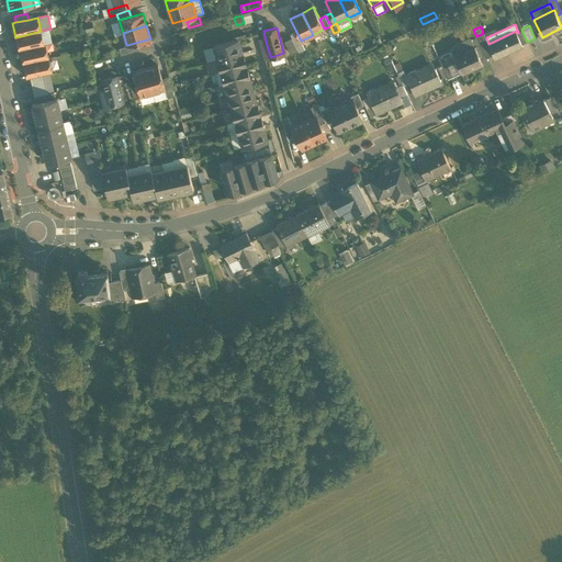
[(517,33),(523,45),(528,42),(527,42),(521,30),(518,32),(518,33),(517,33)]
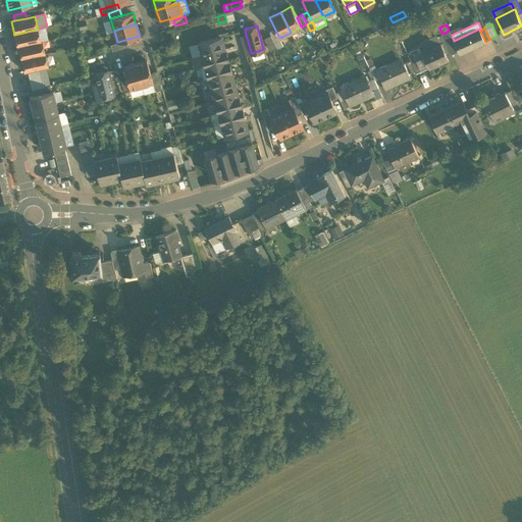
[(17,48),(18,47),(41,42),(38,29),(14,35),(17,48)]
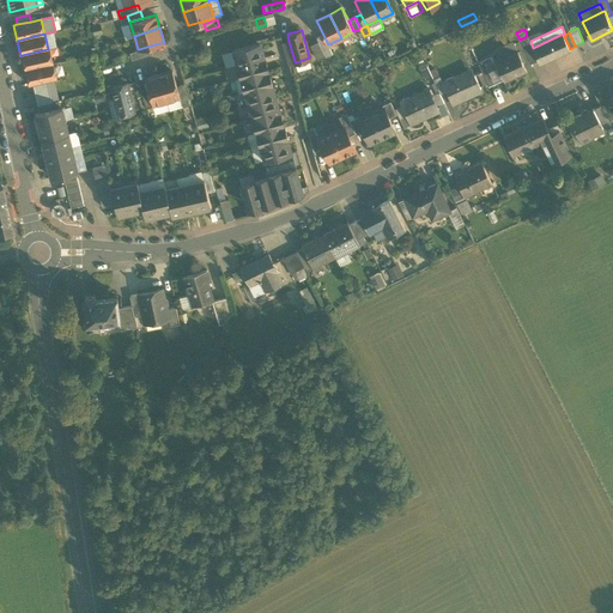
[(539,60),(540,62),(556,55),(557,55),(570,49),(564,36),(563,34),(533,48),(539,60)]
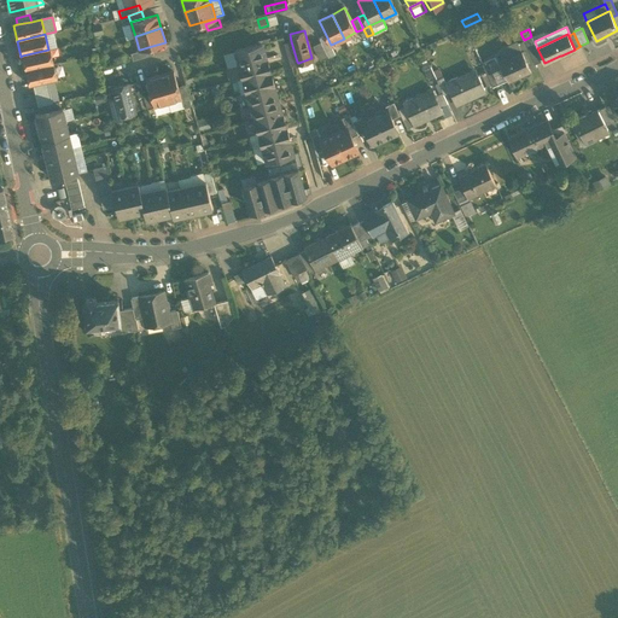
[(319,38),(321,41),(327,54),(328,57),(336,54),(331,45),(326,35),(319,38)]
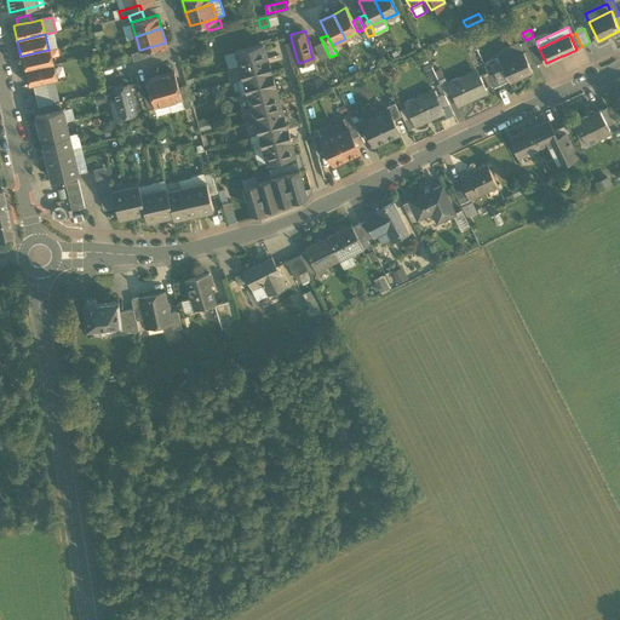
[(529,49),(537,64),(545,61),(539,49),(537,41),(534,38),(527,42),(529,49)]
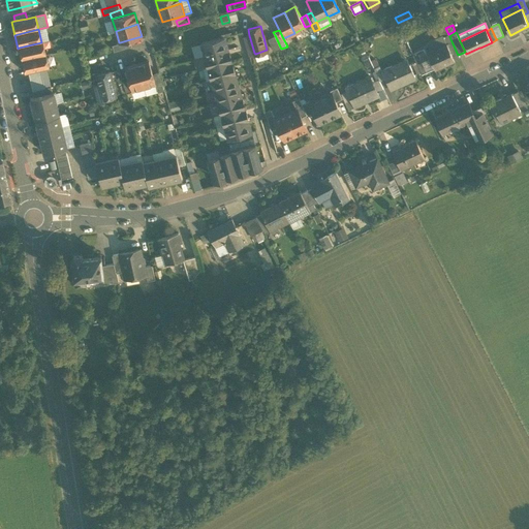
[(245,43),(249,55),(254,53),(249,35),(244,36),(245,43)]
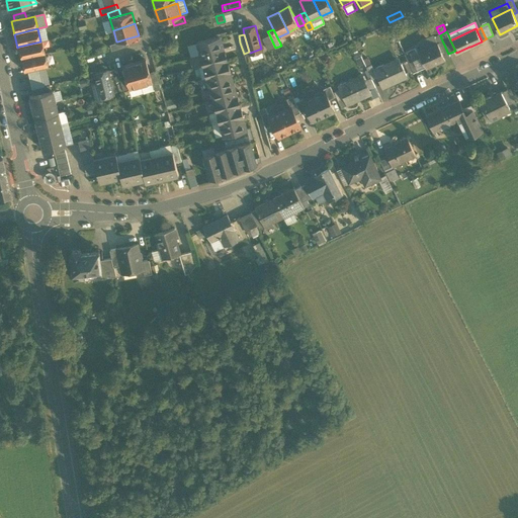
[(268,49),(274,46),(269,34),(262,37),(268,49)]
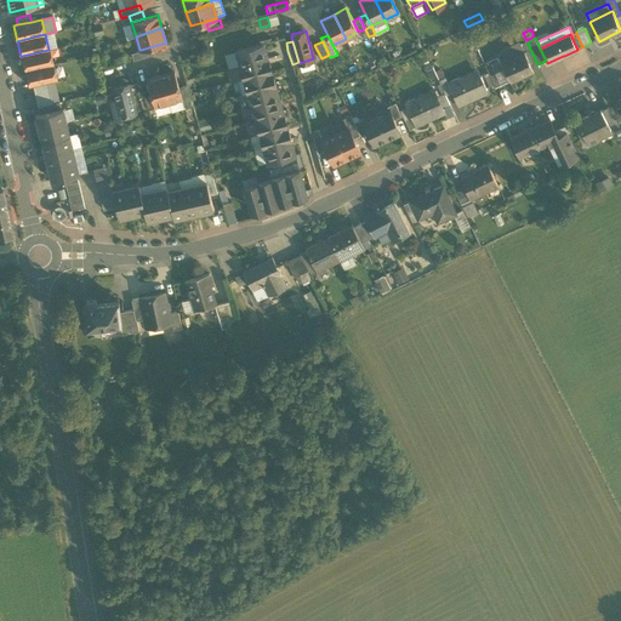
[(530,49),(528,43),(527,41),(520,44),(524,52),(530,49)]
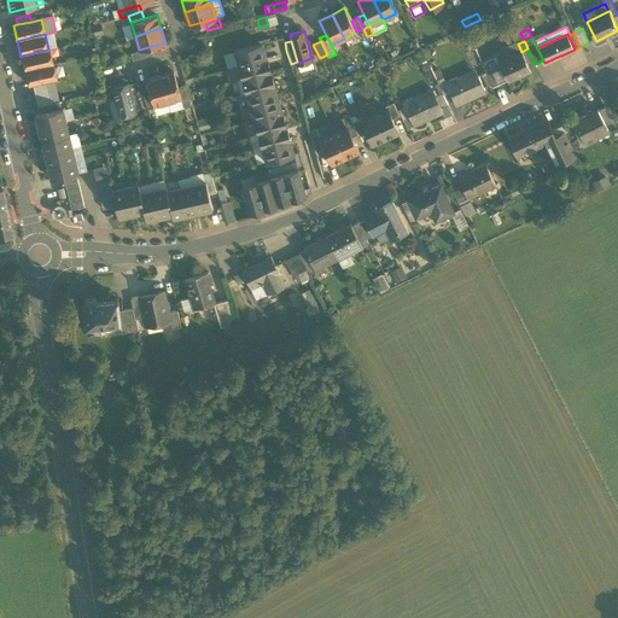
[(235,50),(239,64),(266,57),(262,42),(251,45),(250,45),(246,46),(246,47),(235,50)]
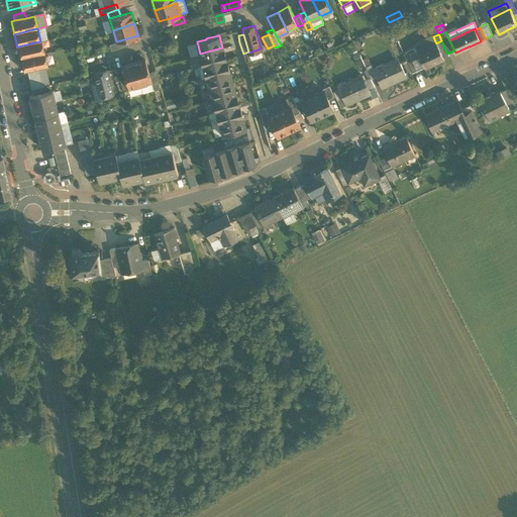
[(422,40),(426,48),(436,43),(433,36),(432,35),(422,40)]
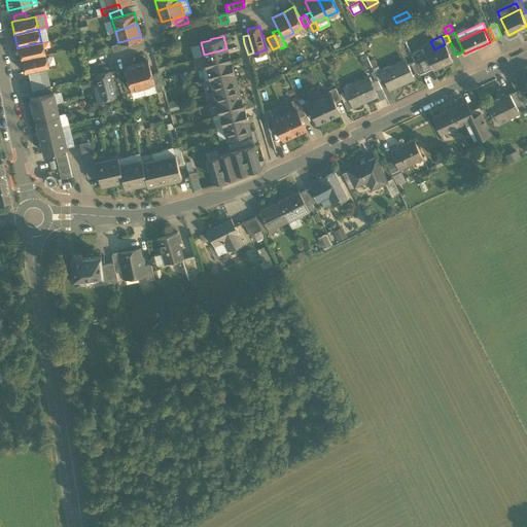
[(111,44),(113,50),(131,45),(130,39),(119,42),(118,42),(111,44)]
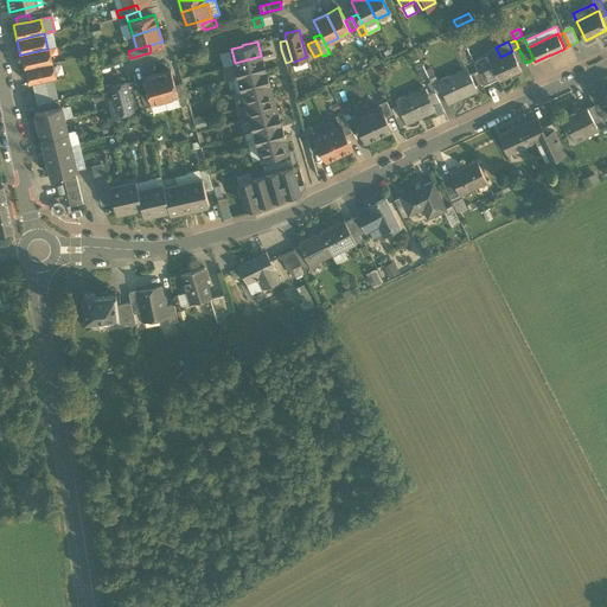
[(518,48),(512,51),(521,69),(528,66),(525,63),(518,48)]
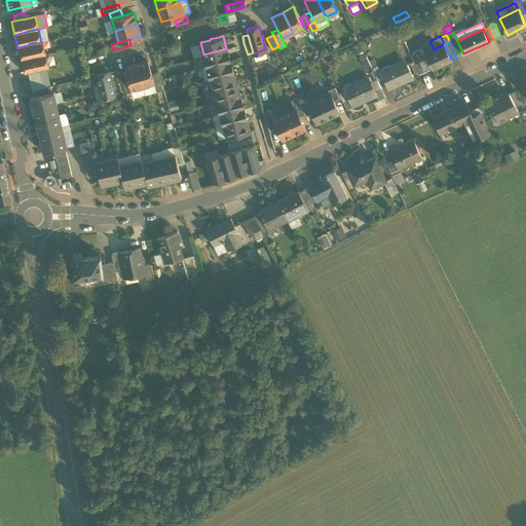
[(19,47),(22,61),(45,54),(42,42),(41,42),(19,47)]
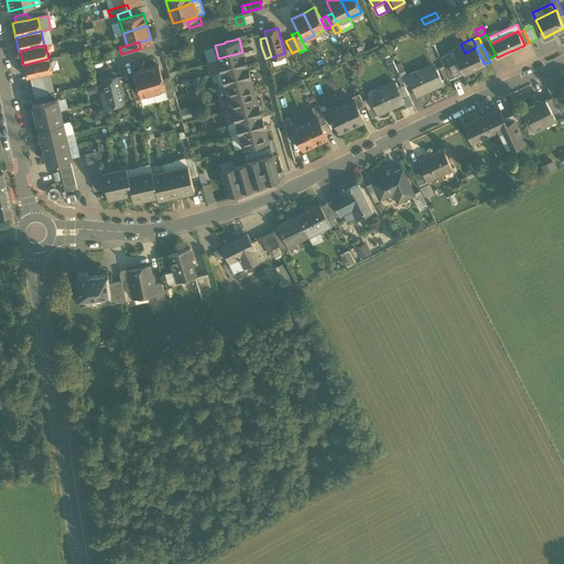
[(207,62),(218,58),(215,45),(204,49),(207,62)]
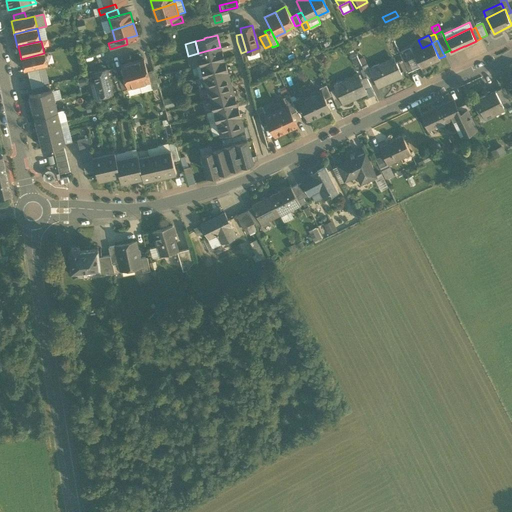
[(439,58),(432,43),(422,48),(413,51),(421,67),(421,68),(440,59),(439,58)]
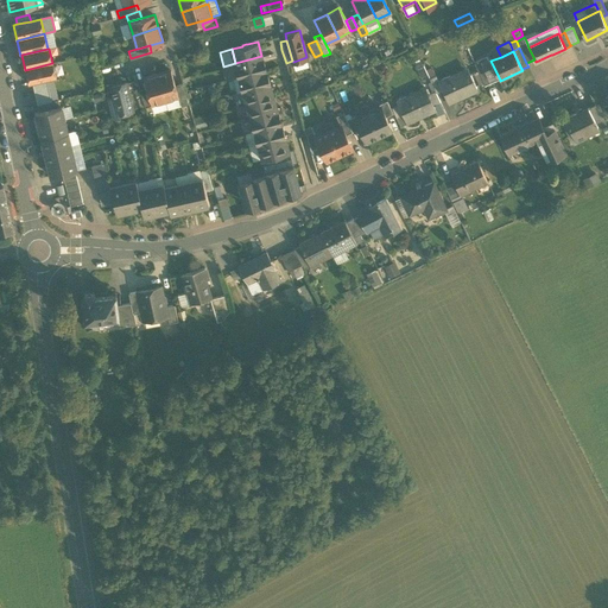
[(265,69),(261,56),(235,63),(239,76),(265,69)]
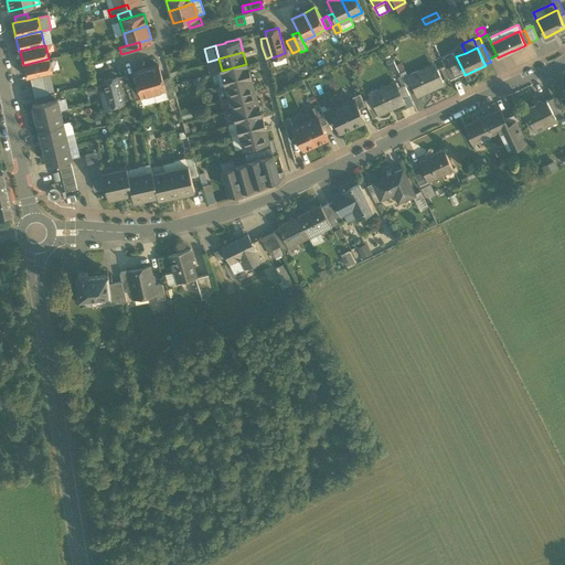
[(287,61),(285,53),(273,57),(274,64),(287,61)]
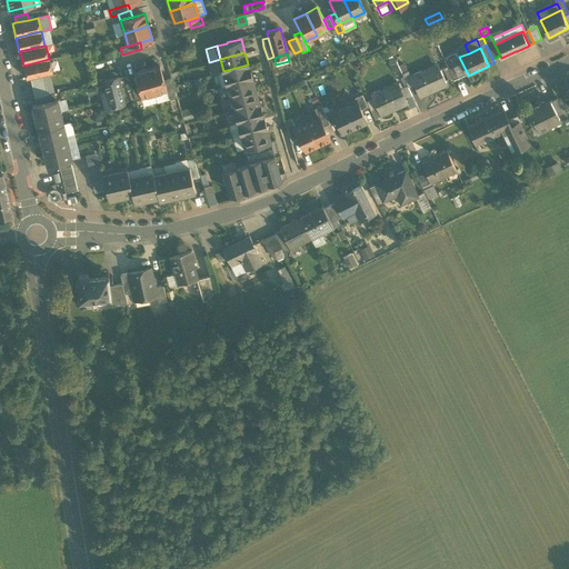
[(443,59),(453,80),(468,75),(459,57),(457,58),(456,55),(443,59)]
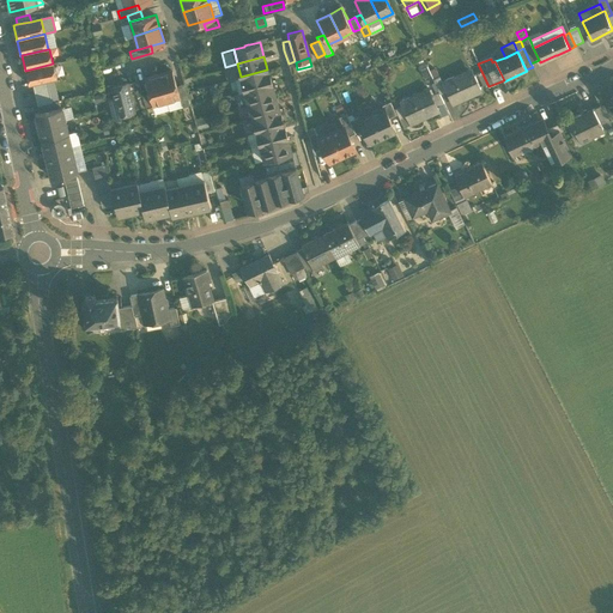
[(431,76),(429,71),(425,62),(419,66),(424,78),(431,76)]
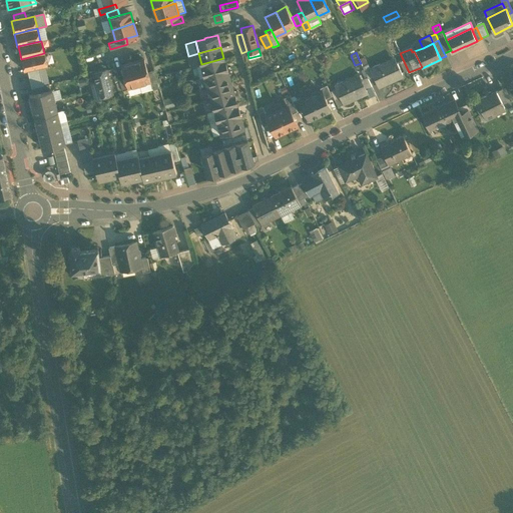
[(47,66),(44,53),(21,59),(24,71),(27,71),(39,68),(47,66)]
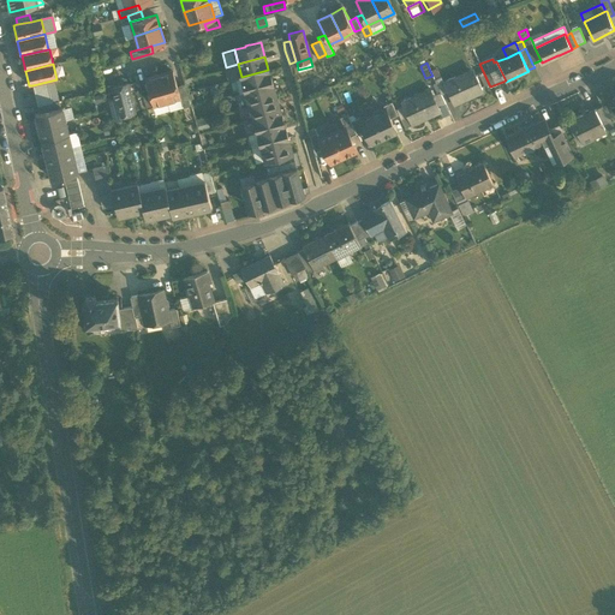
[(236,79),(242,77),(238,64),(226,67),(224,67),(228,82),(236,79)]
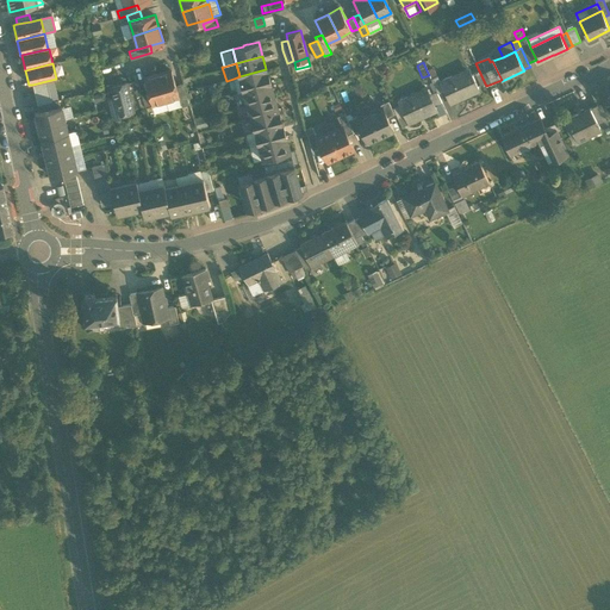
[(430,80),(437,76),(435,70),(431,68),(427,70),(429,75),(430,80)]
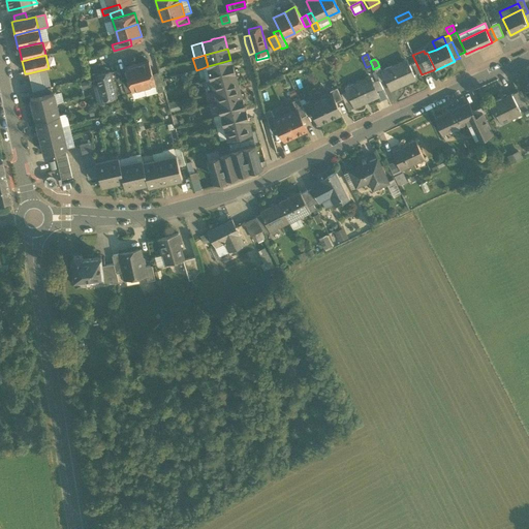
[(395,72),(410,65),(407,59),(392,66),(395,72)]
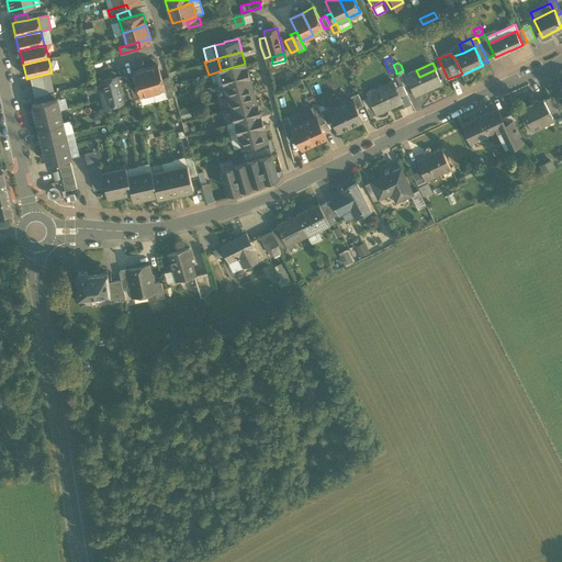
[(248,76),(245,64),(221,70),(224,83),(248,76)]
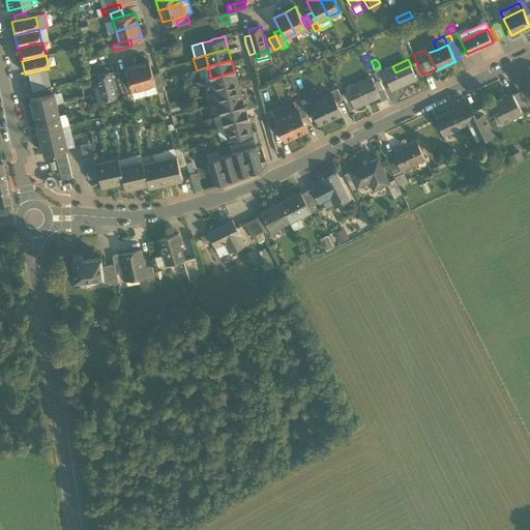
[(149,61),(137,64),(144,87),(155,83),(152,72),(149,61)]
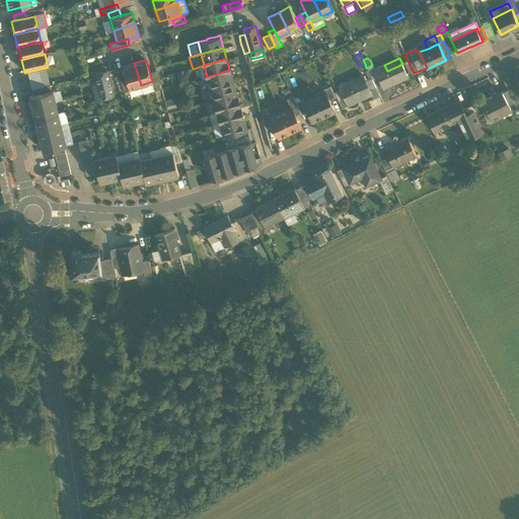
[(129,88),(141,85),(134,63),(123,67),(126,78),(129,88)]
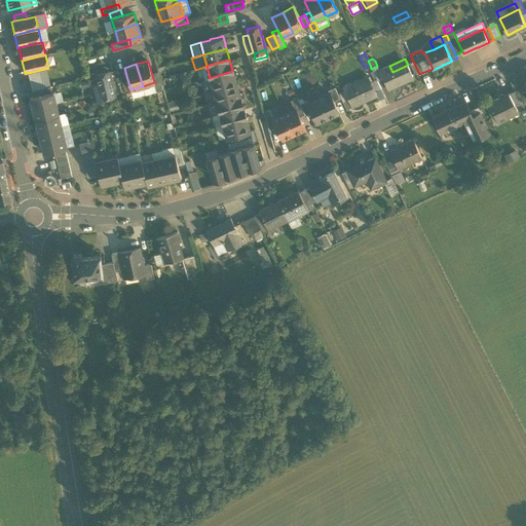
[(382,78),(388,89),(399,85),(398,83),(413,76),(408,65),(392,72),(389,66),(379,71),(382,78)]
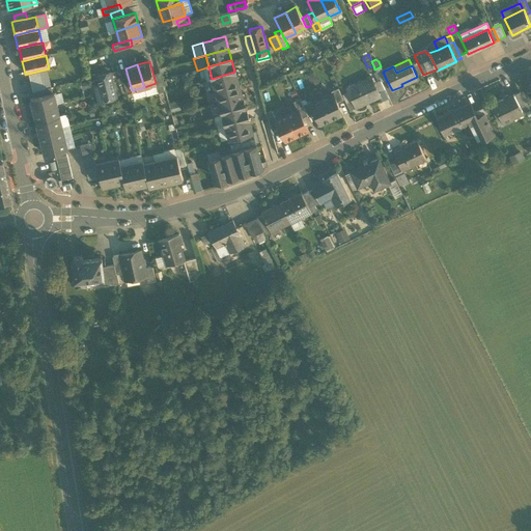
[(206,80),(212,79),(208,66),(203,68),(206,80)]
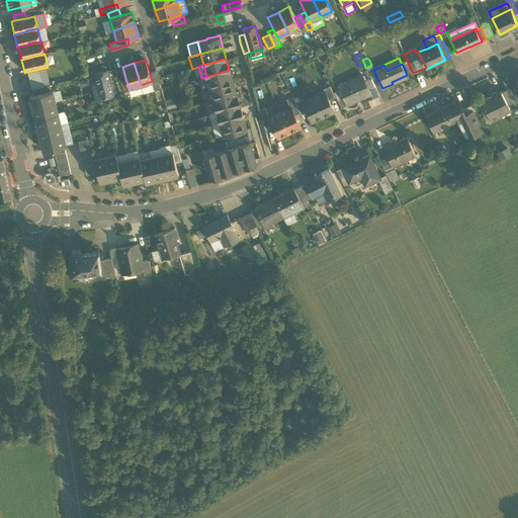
[(370,78),(371,79),(376,77),(373,70),(371,65),(365,68),(370,78)]
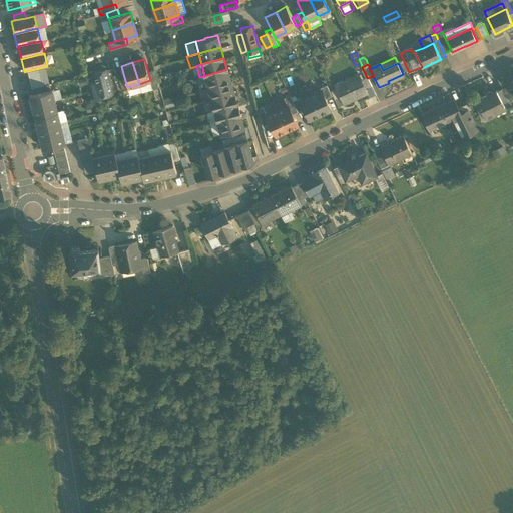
[(27,71),(29,77),(40,74),(39,68),(27,71)]
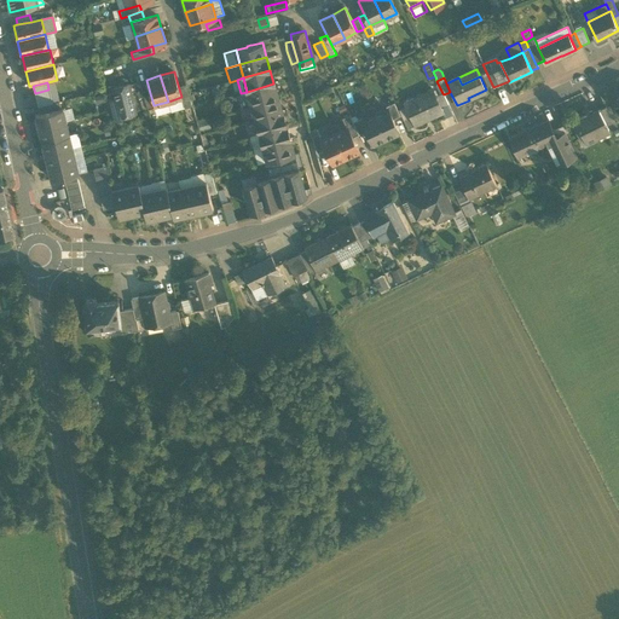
[(181,97),(185,106),(191,104),(186,87),(185,82),(178,85),(181,97)]
